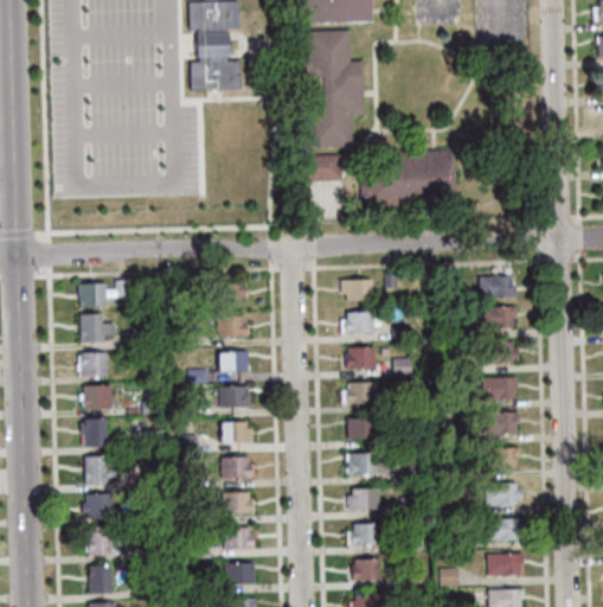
[(238,0),(188,2),(190,31),(197,30),(197,59),(191,59),(192,89),(241,88),(239,61),(228,61),(226,29),(239,27),(238,0)]
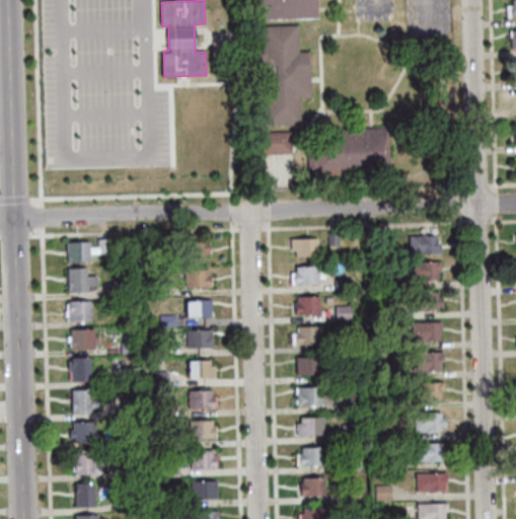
[(259,19),(258,0),(317,0),(318,17),(259,19)]
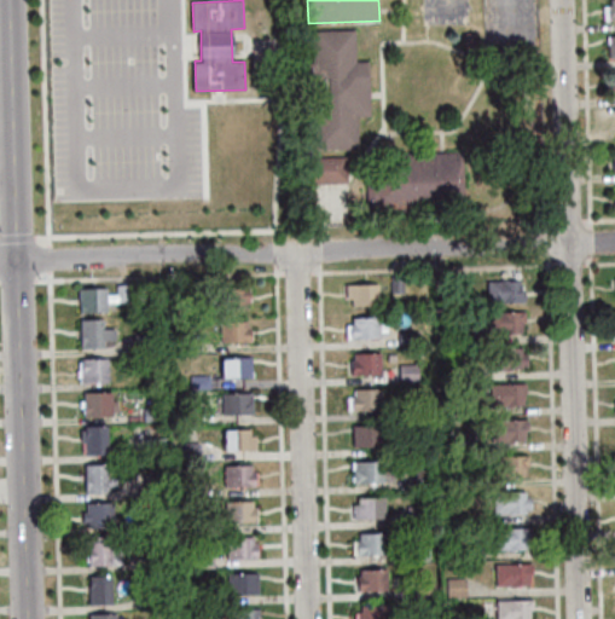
[(614,19),(604,19),(604,6),(613,6),(611,0),(614,0),(614,19)]
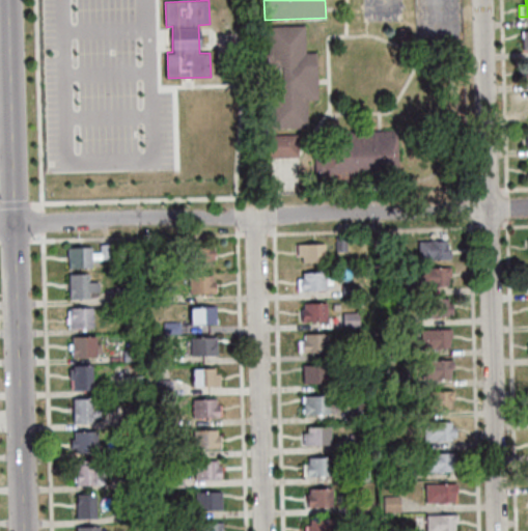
[(267,27),(305,25),(306,53),(317,52),(320,100),(307,101),(308,128),(271,129),(269,87),(261,88),(260,54),(268,54),(267,27)]
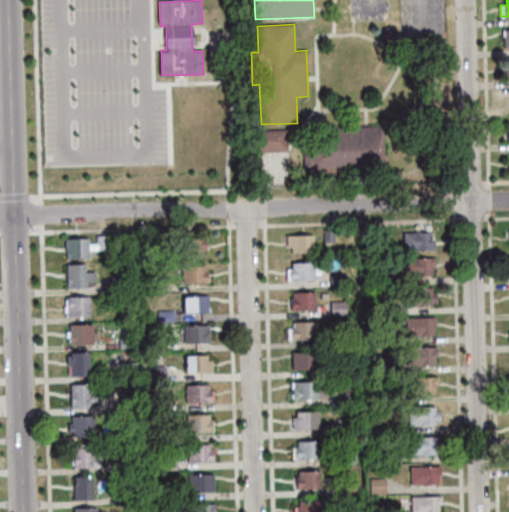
[(394,27),(395,41),(386,41),(386,27),(394,27)]
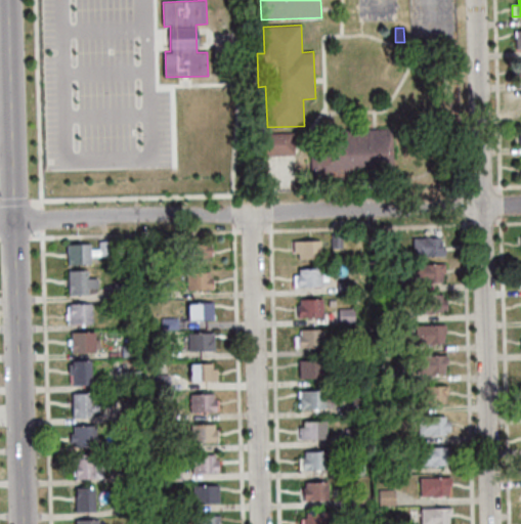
[(392,128),(394,173),(312,176),(311,149),(321,149),(321,131),(392,128)]
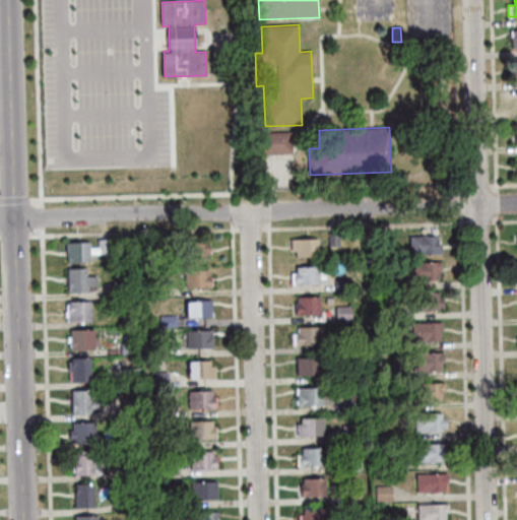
[(260,154),(259,132),(292,131),(293,151),(293,153),(262,154),(260,154)]
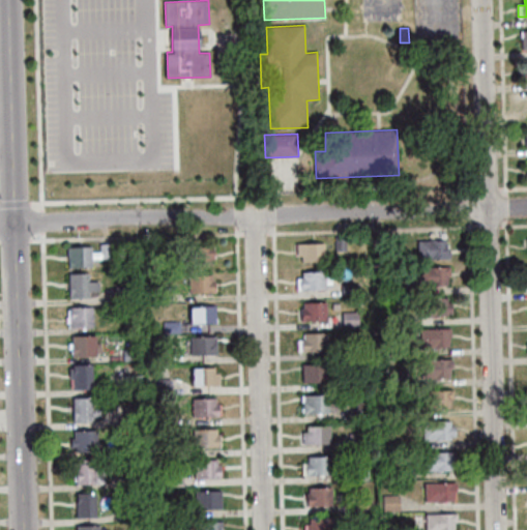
[(378,251),(377,236),(387,235),(387,251),(378,251)]
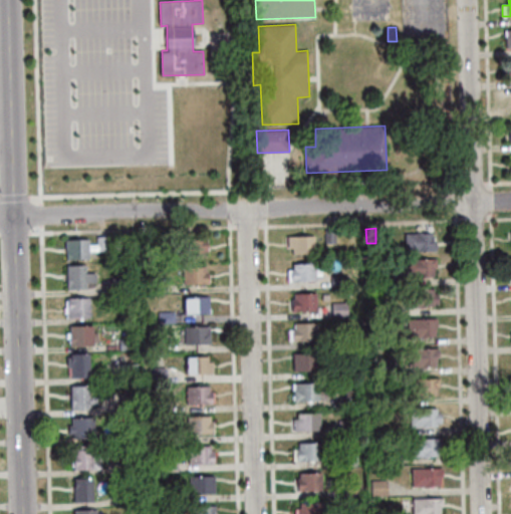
[(326,243),(326,230),(335,230),(336,243),(326,243)]
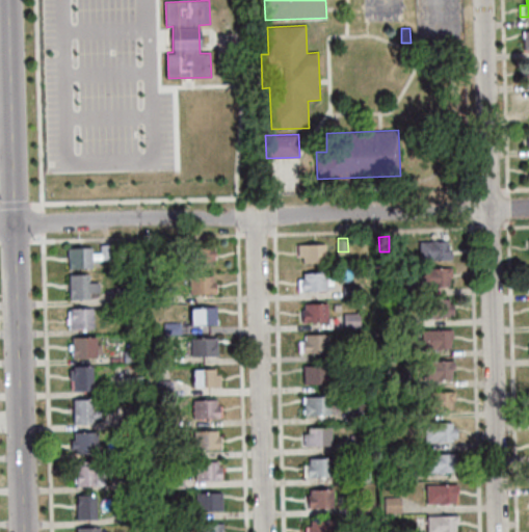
[(421,261),(451,260),(451,251),(449,251),(449,241),(438,242),(438,241),(432,241),(432,242),(420,242),(421,261)]
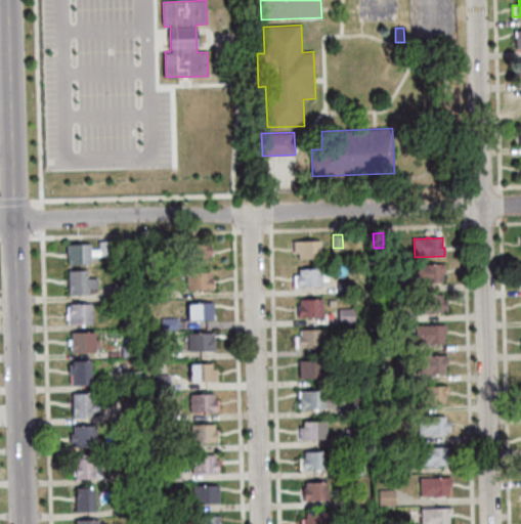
[(295,242),(321,241),(321,258),(299,259),(299,254),(295,254),(295,242)]
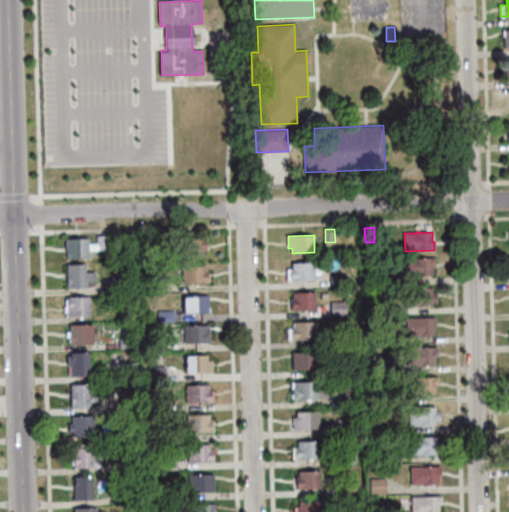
[(68,259),(67,240),(89,239),(89,244),(98,244),(98,237),(114,236),(114,249),(89,250),(89,259),(68,259)]
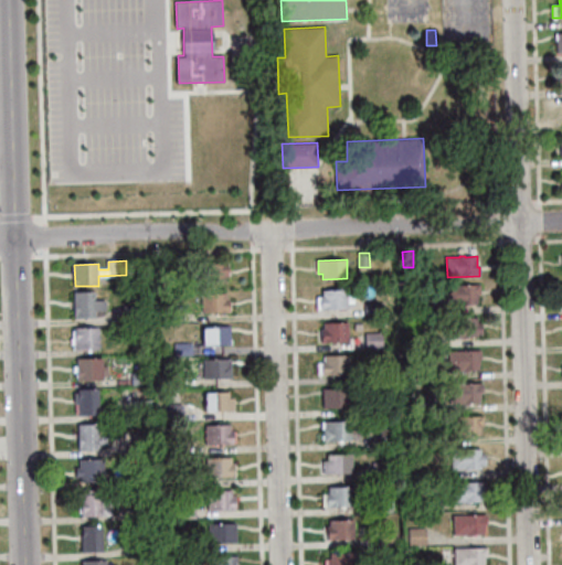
[(160,275),(160,260),(171,260),(171,275),(160,275)]
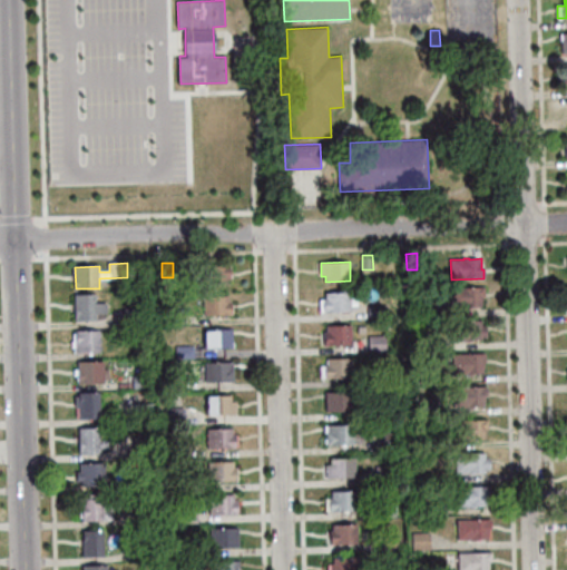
[(227,285),(197,286),(197,277),(204,277),(204,268),(227,267),(227,271),(231,271),(231,279),(227,279),(227,285)]
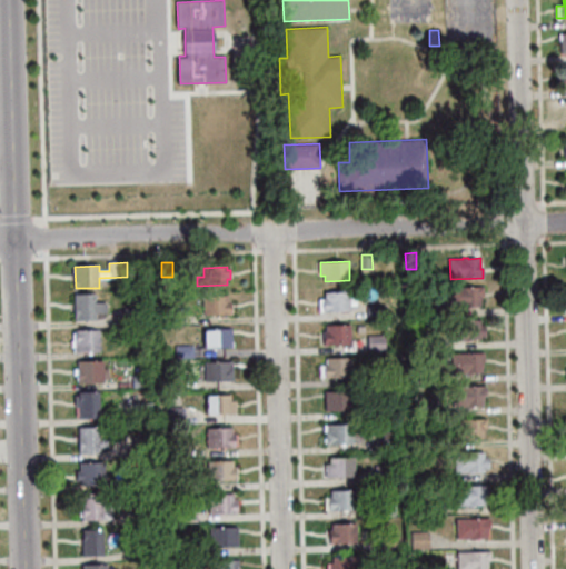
[(439,288),(439,298),(450,298),(450,307),(482,306),(482,296),(484,296),(484,287),(439,288)]
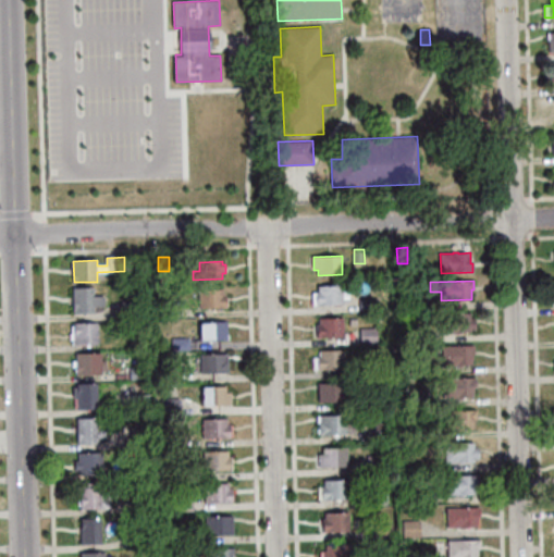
[(314,306),(312,293),(320,293),(319,287),(349,286),(349,298),(343,299),(343,305),(314,306)]
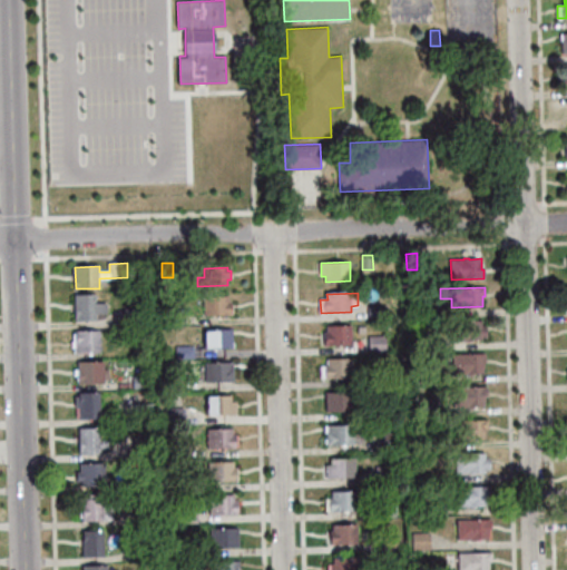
[(76,295),(96,295),(96,304),(107,304),(107,313),(97,314),(97,321),(77,322),(76,295)]
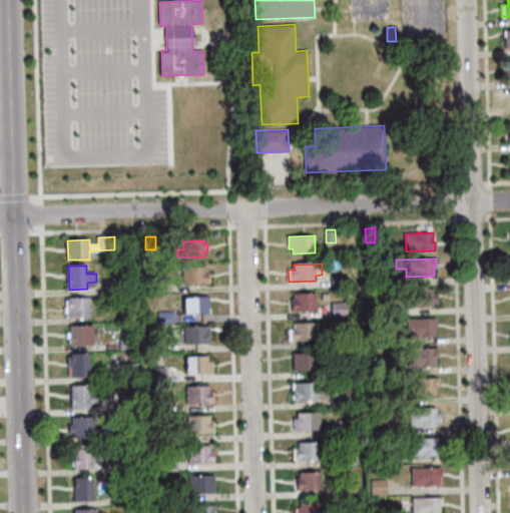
[(208,284),(184,285),(184,268),(205,267),(205,273),(208,272),(208,284)]
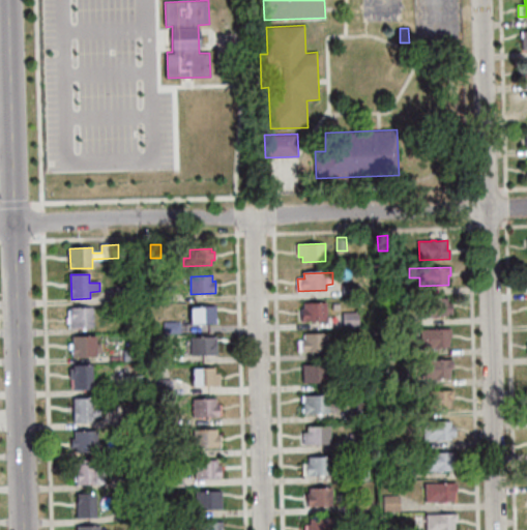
[(389,283),(406,282),(406,294),(390,294),(389,283)]
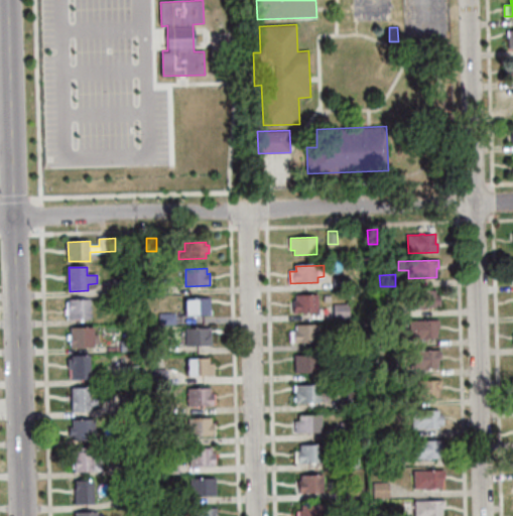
[(335,277),(350,276),(351,287),(335,288),(335,277)]
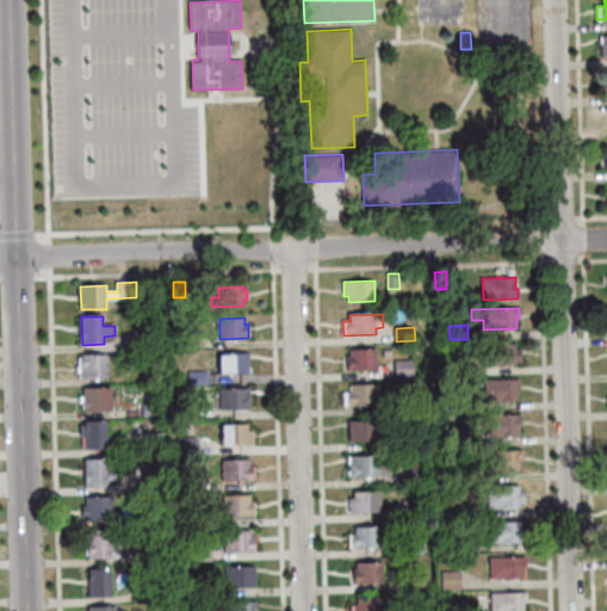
[(516,365),(515,362),(520,360),(520,350),(515,350),(515,345),(502,345),(502,349),(499,349),(499,365),(516,365)]
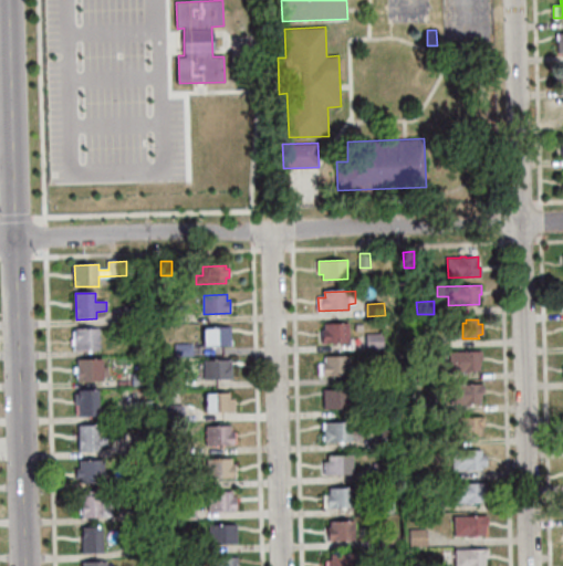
[(323,343),(322,331),(325,331),(325,325),(350,324),(350,342),(323,343)]
